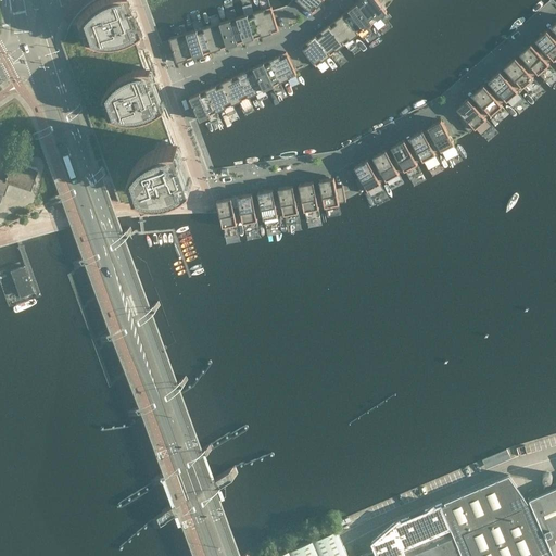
[(119,0),(91,0),(88,2),(85,4),(81,8),(78,11),(76,13),(74,16),(72,20),(70,23),(68,26),(66,28),(64,36),(65,38),(60,40),(60,42),(116,194),(137,187),(139,191),(143,193),(148,194),(153,194),(158,196),(160,194),(163,194),(166,194),(169,193),(172,193),(175,192),(177,191),(178,191),(179,190),(181,189),(182,189),(184,188),(185,187),(188,186),(187,182),(174,146),(119,0)]
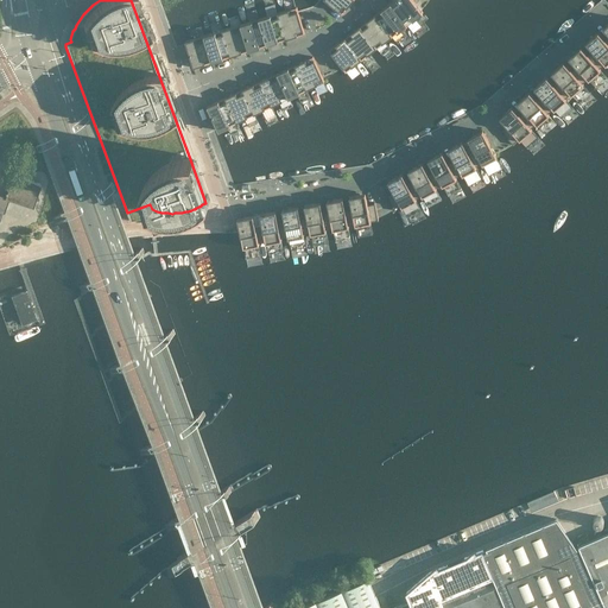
[(324,0),(341,14),(353,0),(324,0)]
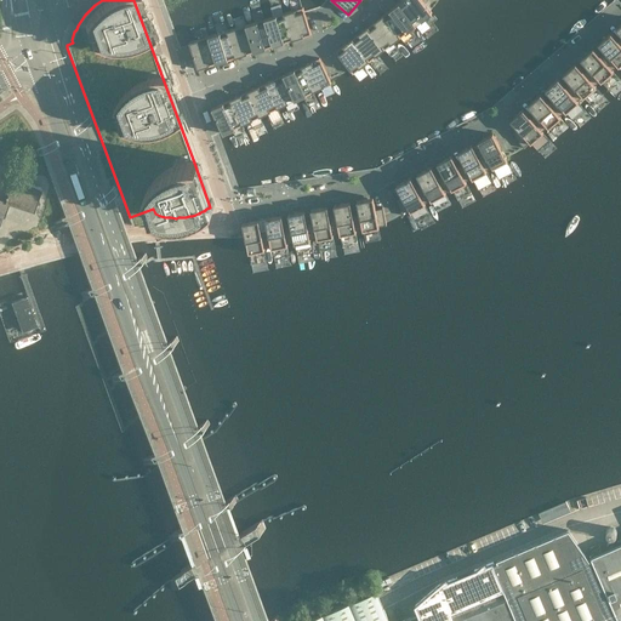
[(421,0),(403,0),(399,4),(416,26),(432,13),(421,0)]
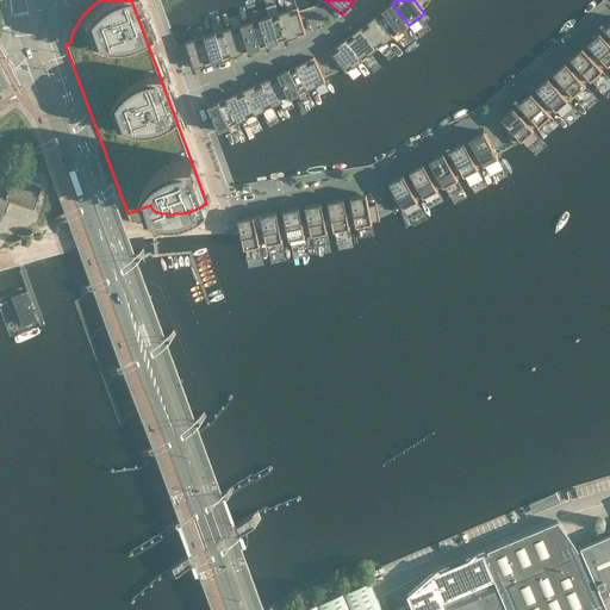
[(377,16),(393,37),(409,25),(392,4),(377,16)]
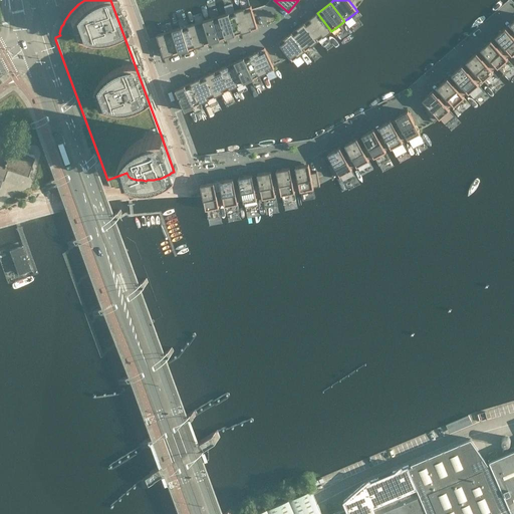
[(241,33),(257,28),(250,6),(235,11),(241,33)]
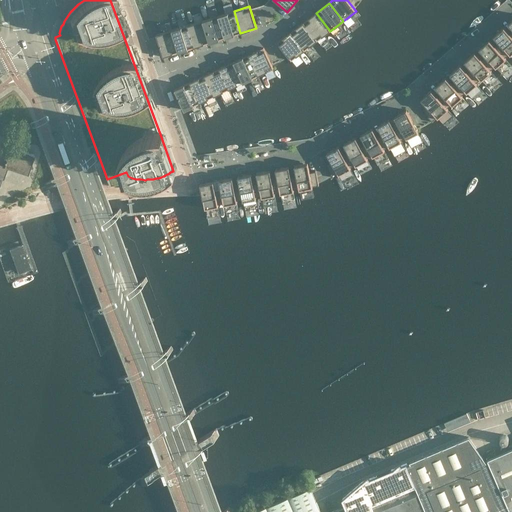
[(234,11),(218,16),(225,38),(240,33),(234,11)]
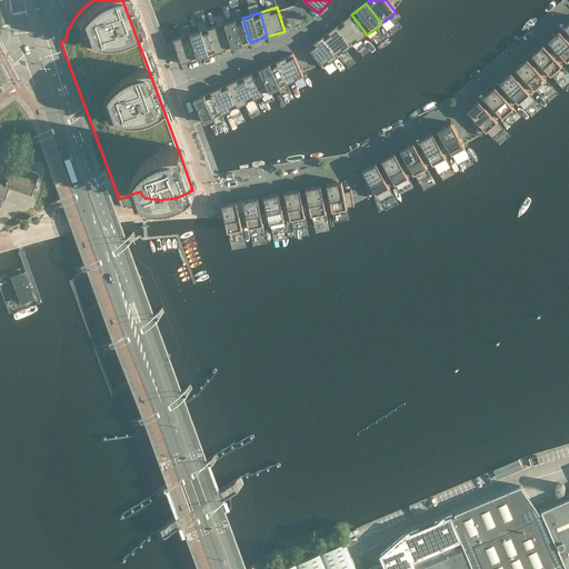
[(352,46),(367,35),(351,15),(337,26),(352,46)]
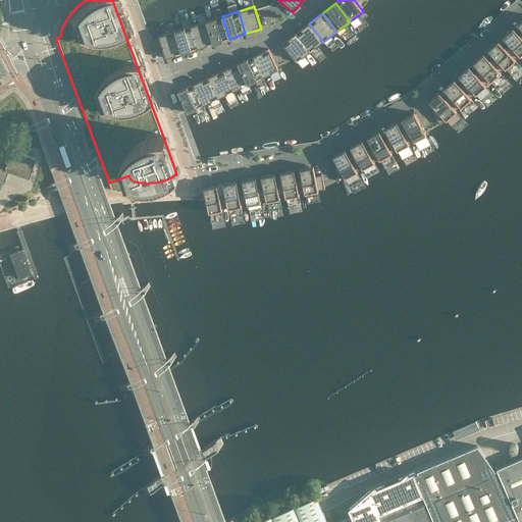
[(222,16),(207,21),(213,44),(229,39),(222,16)]
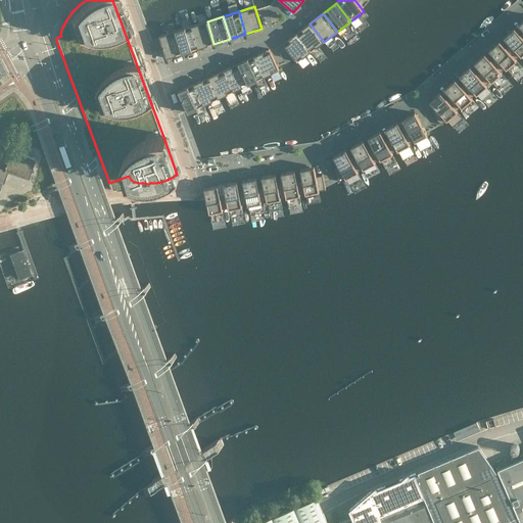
[(207,21),(191,27),(198,49),(214,44),(207,21)]
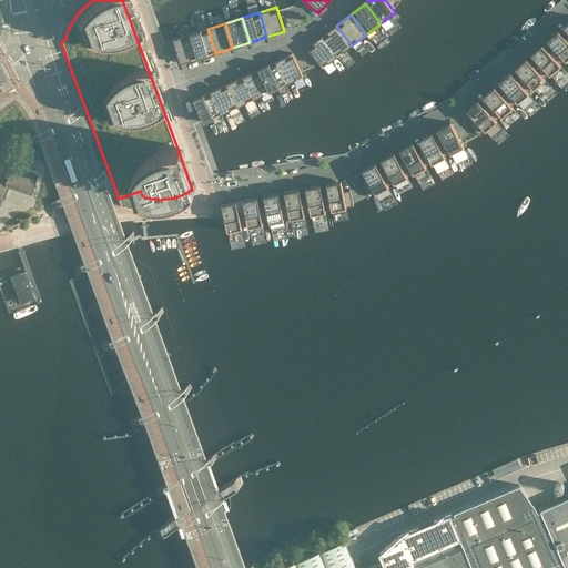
[(337,57),(352,46),(336,26),(322,37),(337,57)]
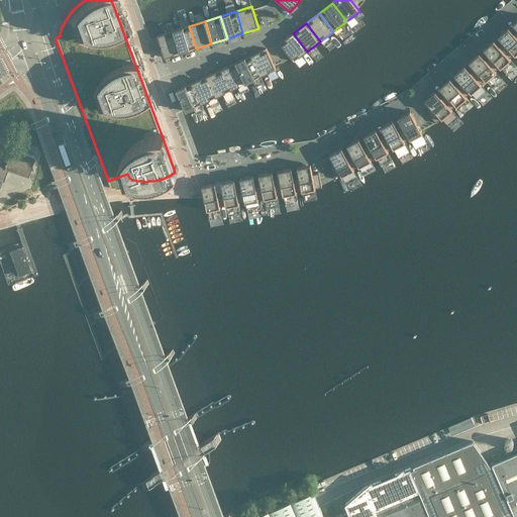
[(189,26),(174,30),(180,53),(196,48),(189,26)]
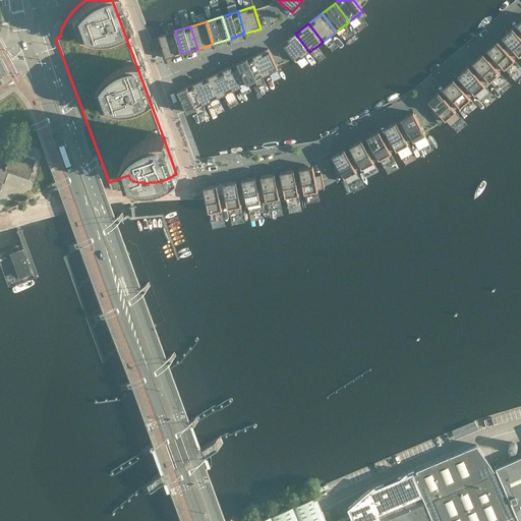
[(520,38),(519,36),(512,27),(502,37),(509,45),(505,49),(514,59),(518,55),(519,57),(520,54),(520,38)]
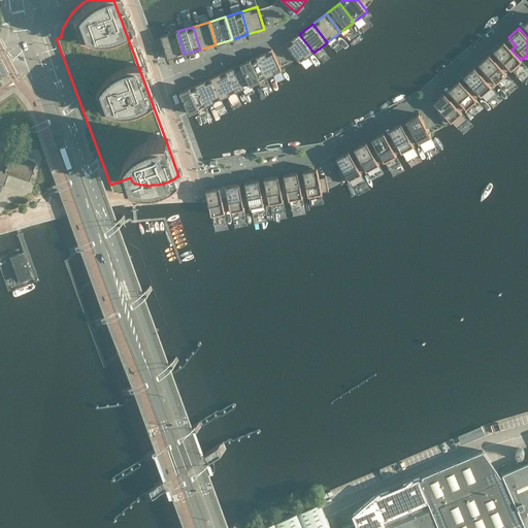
[(177,31),(161,36),(167,59),(184,54),(177,31)]
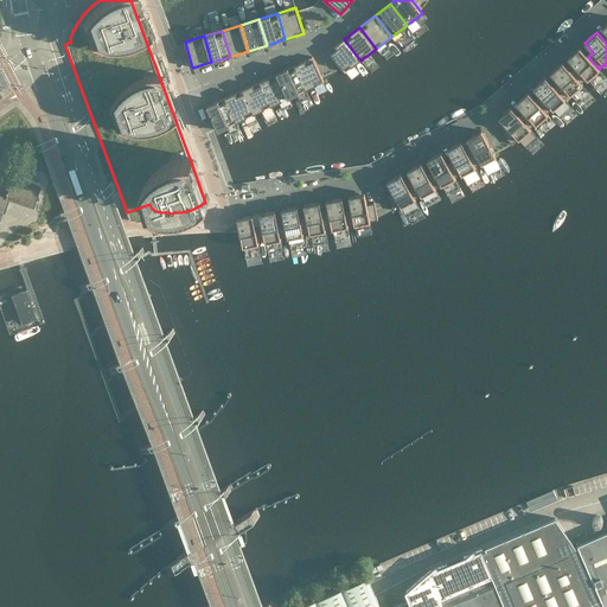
[(344,39),(328,51),(345,72),(360,61),(344,39)]
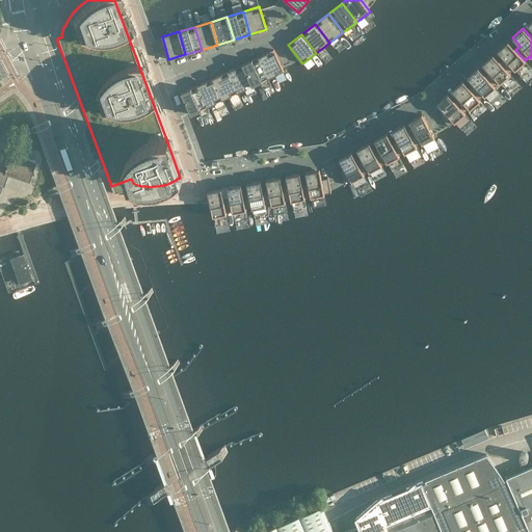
[(508,42),(497,51),(504,59),(500,62),(509,74),(513,70),(514,71),(526,61),(525,60),(515,50),(508,42)]
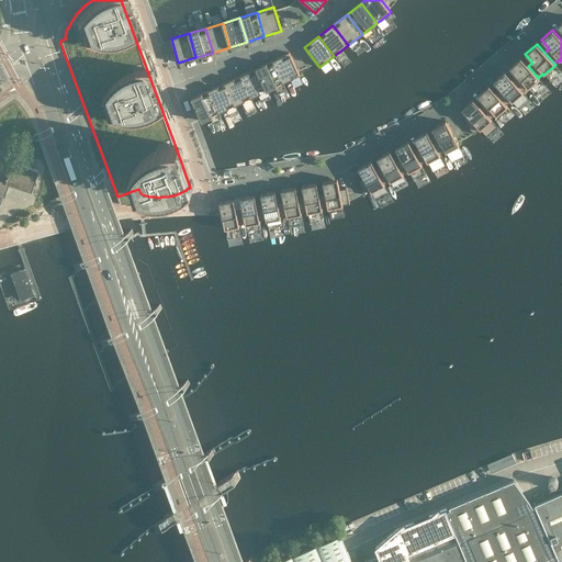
[(283,83),(300,76),(289,53),(272,60),(283,83)]
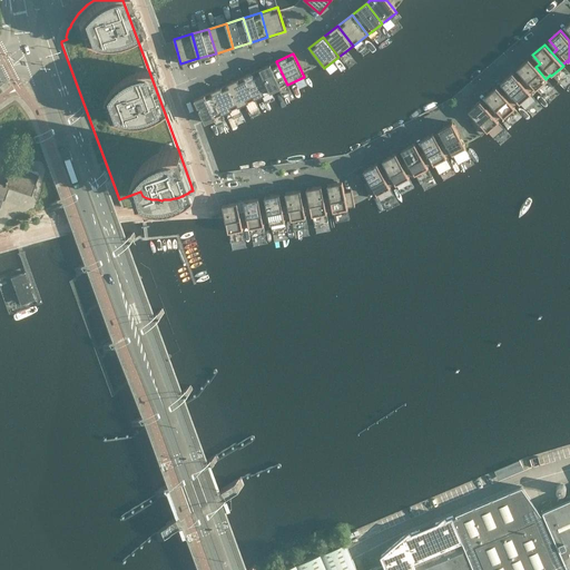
[(528,59),(517,69),(524,77),(520,81),(530,92),(534,89),(536,90),(547,80),(546,79),(536,67),(528,59)]
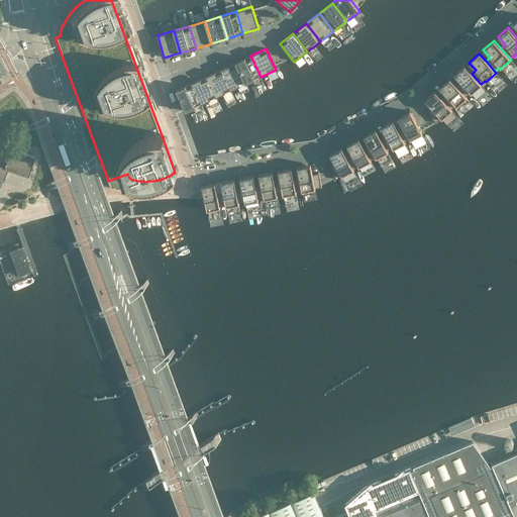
[(250,56),(235,63),(245,84),(261,77),(250,56)]
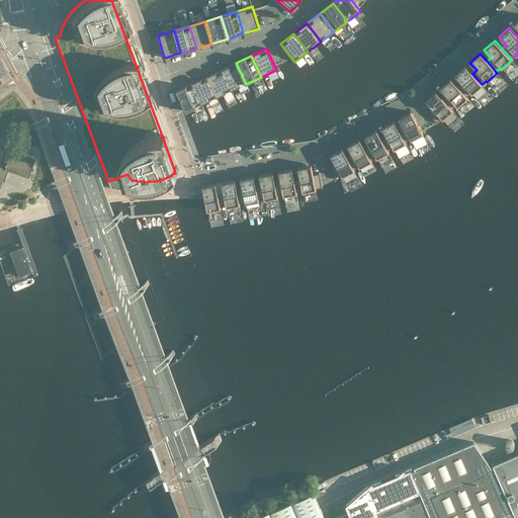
[(236,63),(222,70),(232,91),(246,84),(236,63)]
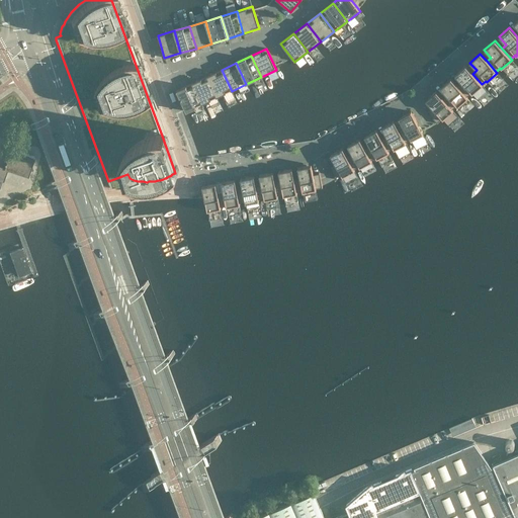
[(472,74),(465,66),(455,75),(461,83),(457,87),(466,97),(470,93),(471,94),(483,86),(482,84),(472,74)]
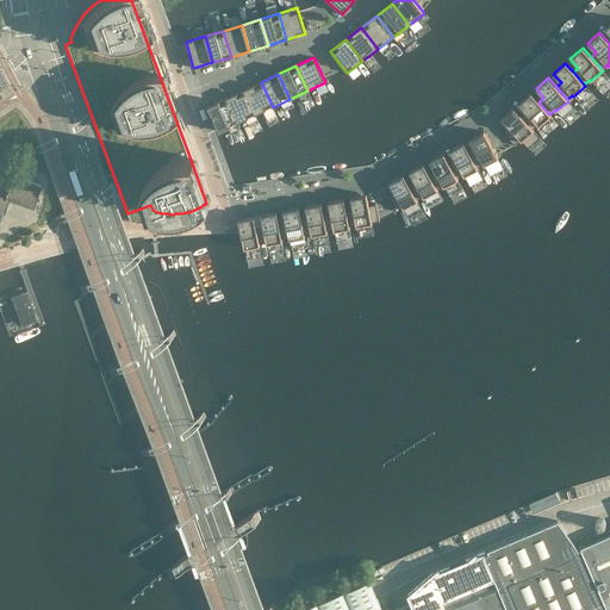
[(261,82),(243,91),(255,114),(273,107),(261,82)]
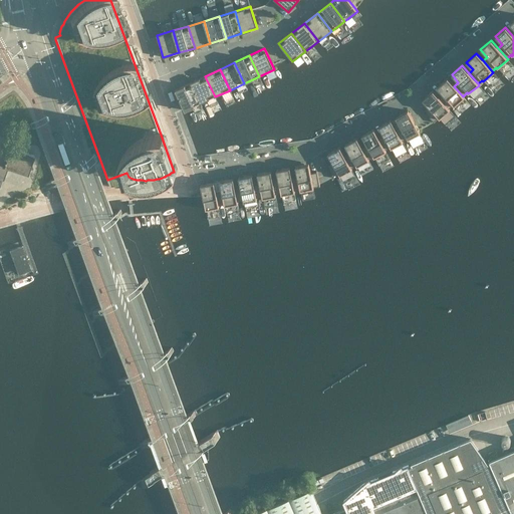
[(205,76),(190,82),(200,103),(215,96),(205,76)]
